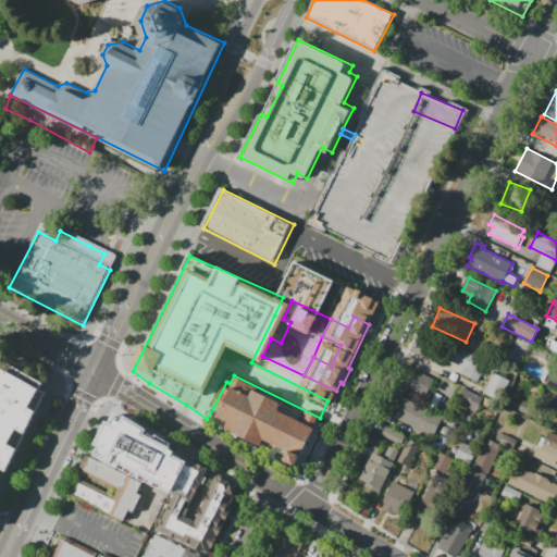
[(529,342),(516,335),(505,358),(518,364),(529,342)]
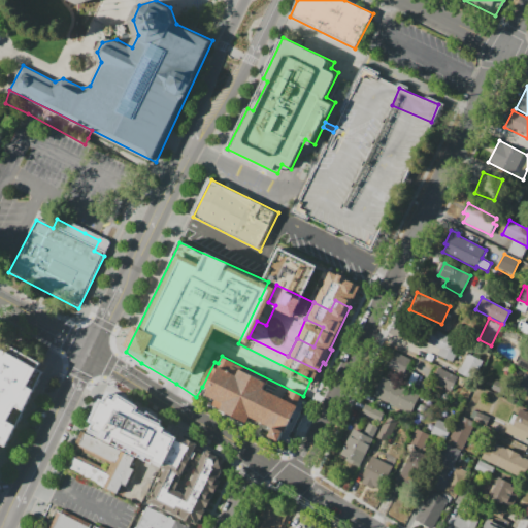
[(451,362),(435,354),(438,347),(427,341),(433,329),(460,342),(451,362)]
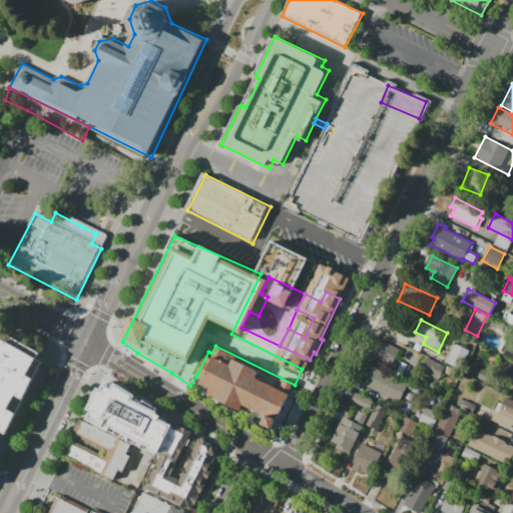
[(0,337),(2,338),(5,333),(41,353),(38,360),(42,361),(34,379),(36,380),(27,400),(24,398),(17,413),(19,414),(9,434),(0,429),(0,337)]
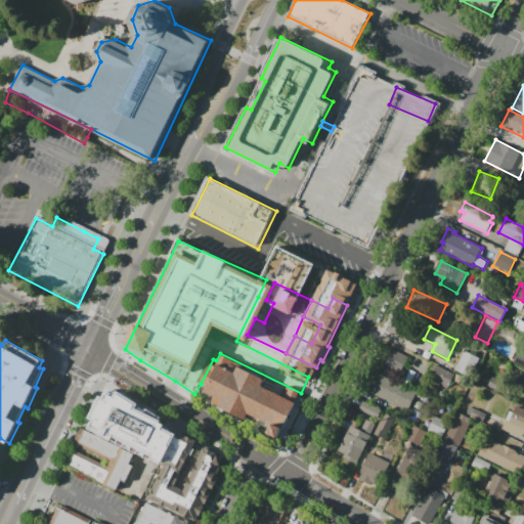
[(401,368),(383,359),(388,349),(407,358),(401,368)]
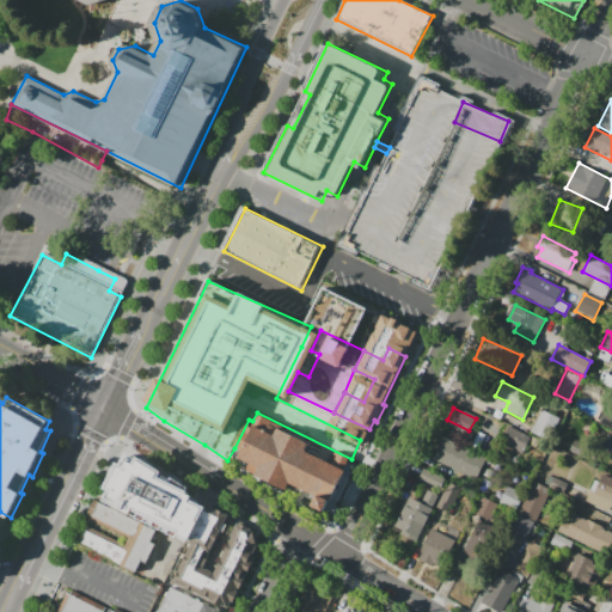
[(542,409),(560,418),(550,438),(531,429),(542,409)]
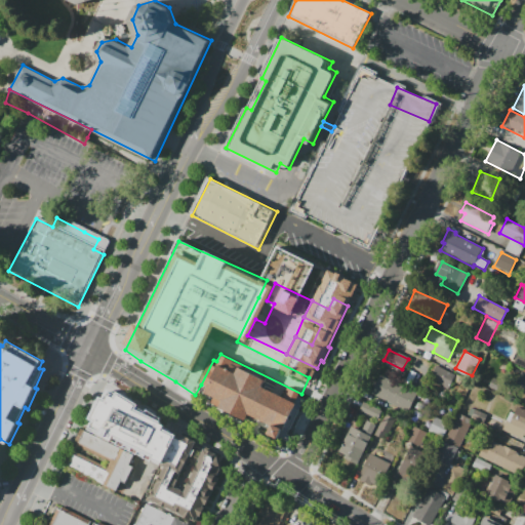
[(524,368),(513,362),(519,351),(524,354),(524,368)]
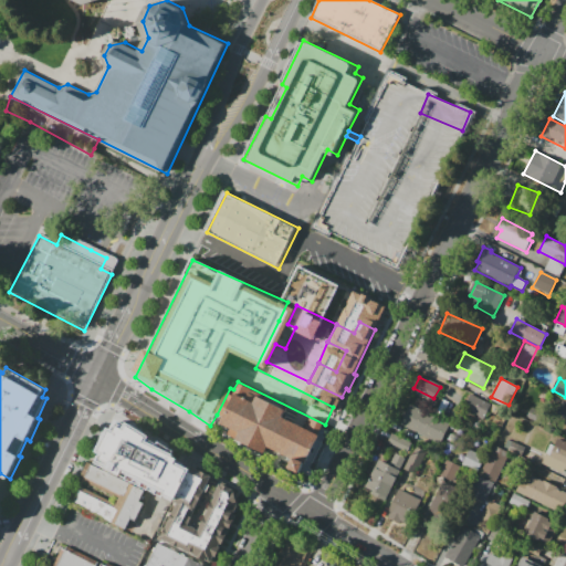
[(219,423),(233,430),(230,436),(270,456),(273,449),(300,462),(296,469),(311,475),(315,465),(311,463),(324,436),(321,433),(325,425),(238,381),(233,389),(230,388),(217,415),(222,418),(219,423)]
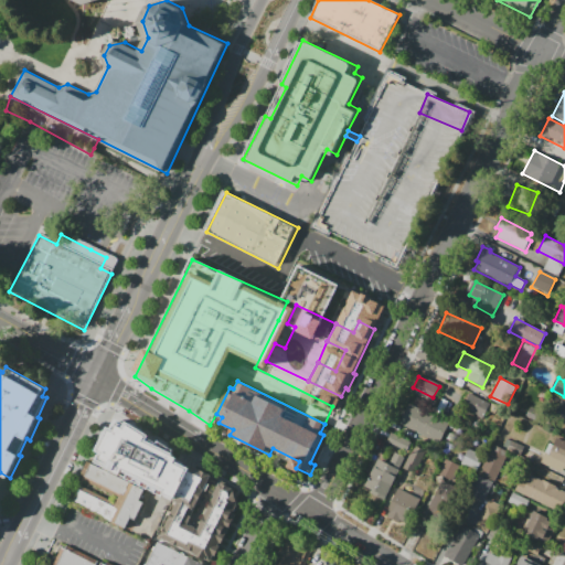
[(486,418),(462,407),(469,394),(492,405),(486,418)]
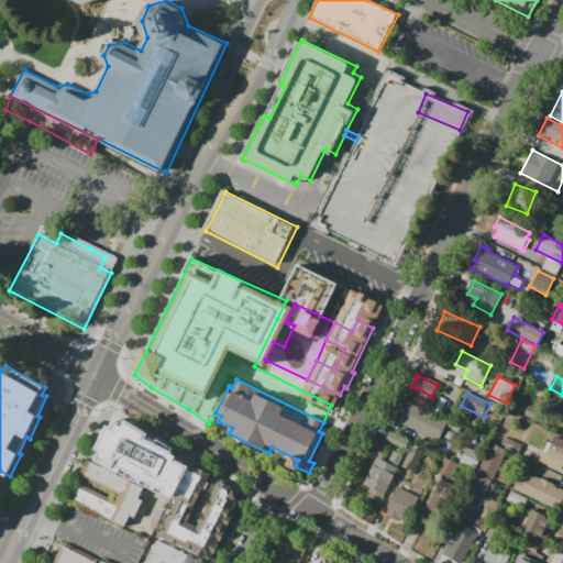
[(397,422),(407,401),(448,421),(437,442),(397,422)]
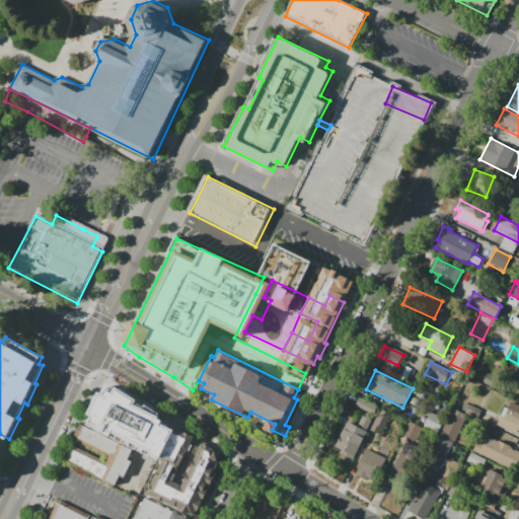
[(482,382),(486,373),(499,380),(495,388),(482,382)]
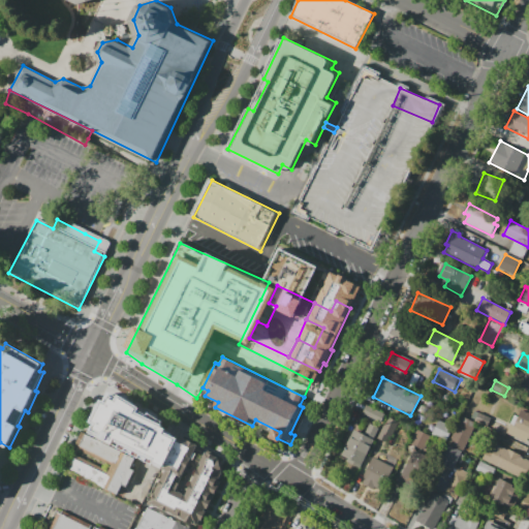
[(105,392),(86,431),(161,466),(177,434),(105,392)]
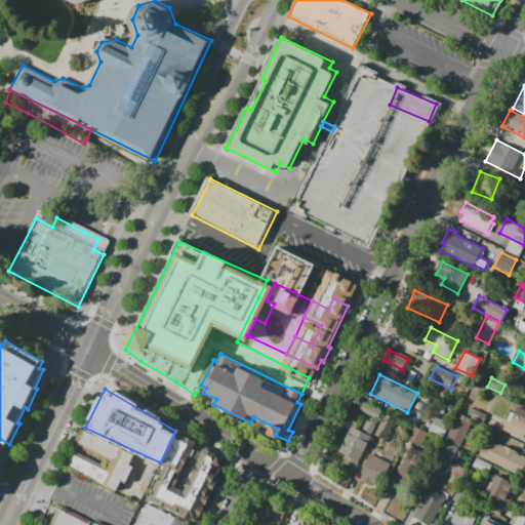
[(363,403),(381,412),(377,419),(359,410),(363,403)]
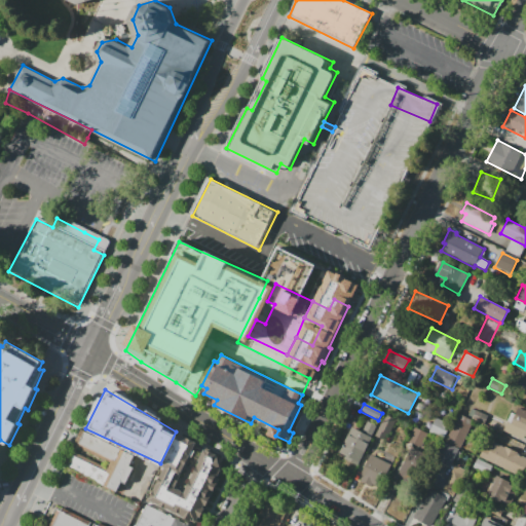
[(525,436),(524,435),(521,440),(502,430),(512,412),(515,413),(518,407),(525,410),(525,436)]
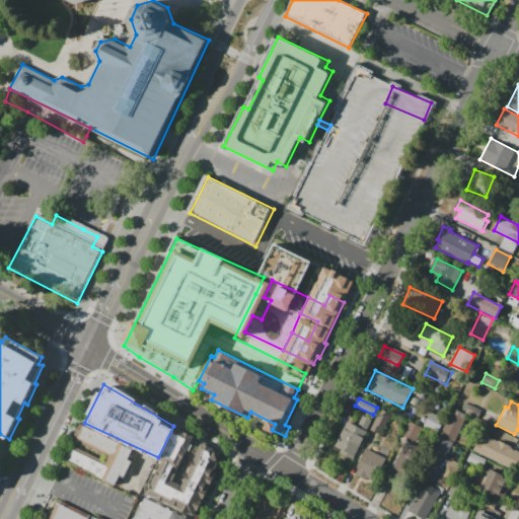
[(452,442),(439,435),(453,408),(466,415),(452,442)]
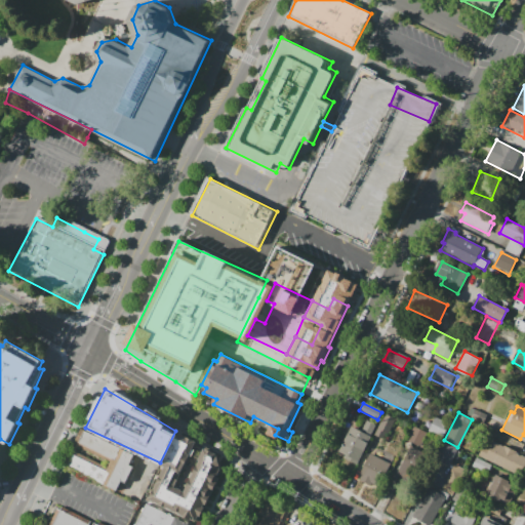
[(385,413),(395,419),(388,434),(386,433),(384,437),(374,433),(385,413)]
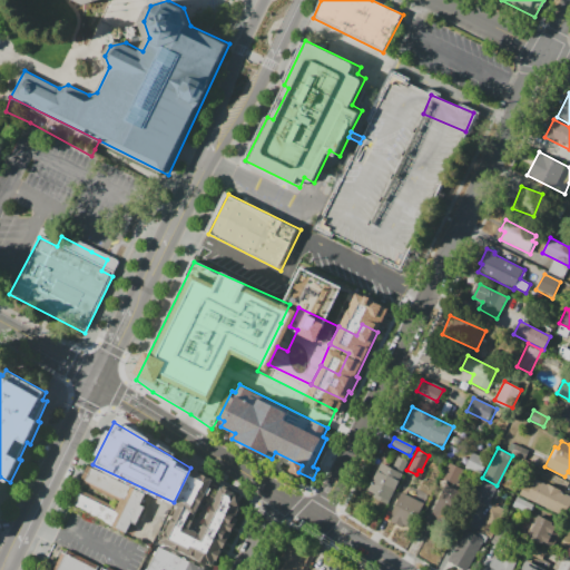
[(479,473),(465,467),(473,451),(487,458),(479,473)]
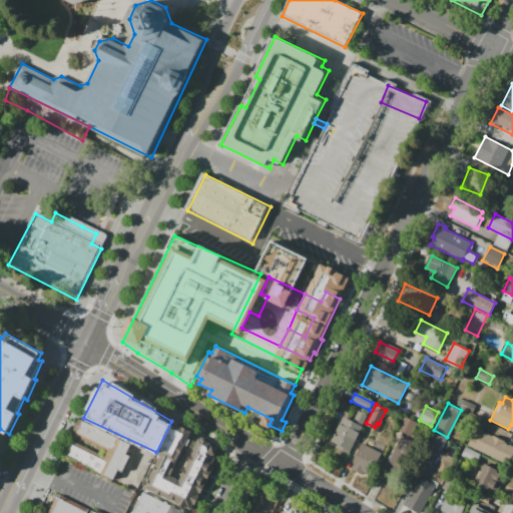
[(348,455),(329,445),(343,417),(353,422),(358,412),(367,417),(348,455)]
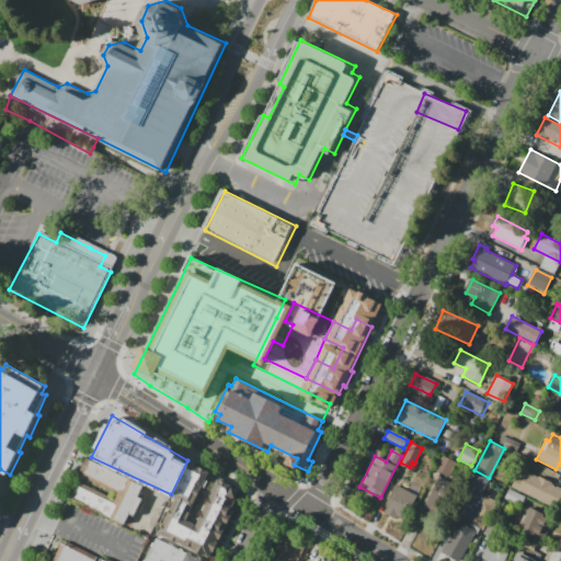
[(442,455),(459,464),(451,480),(434,471),(442,455)]
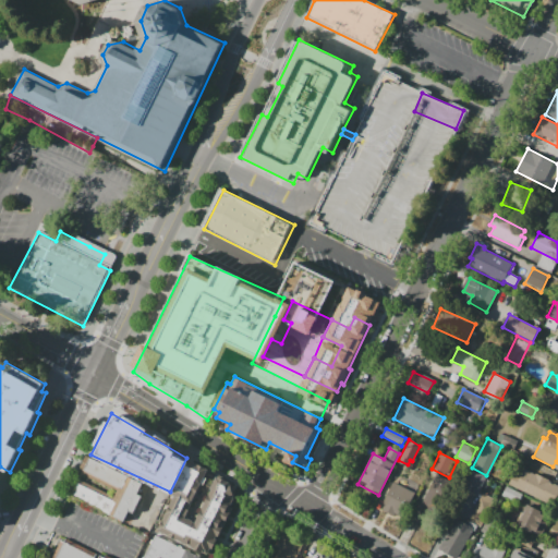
[(87,456),(80,472),(118,490),(114,497),(77,480),(70,496),(125,523),(131,512),(135,514),(144,496),(140,495),(145,484),(87,456)]
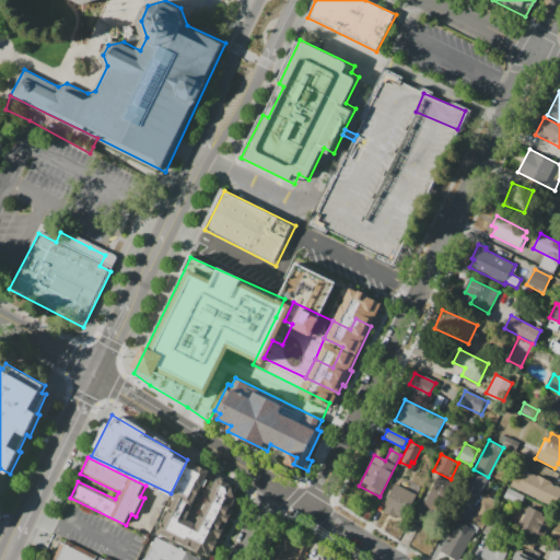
[(171,493),(154,528),(208,555),(234,499),(229,481),(187,459),(171,493)]
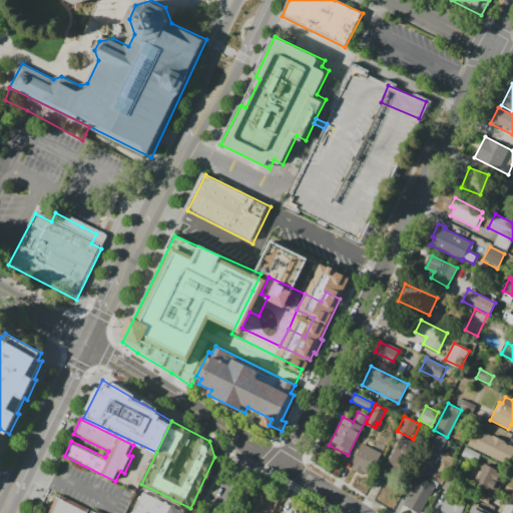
[(433,431),(449,439),(440,456),(424,448),(433,431)]
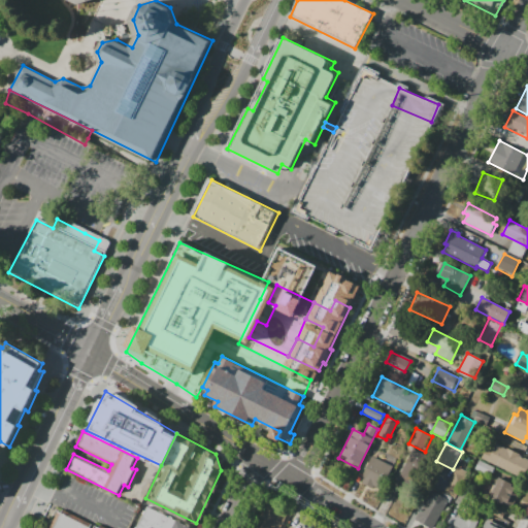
[(518,476),(481,458),(486,448),(492,451),(495,443),(506,450),(507,448),(527,458),(527,466),(525,473),(521,471),(518,476)]
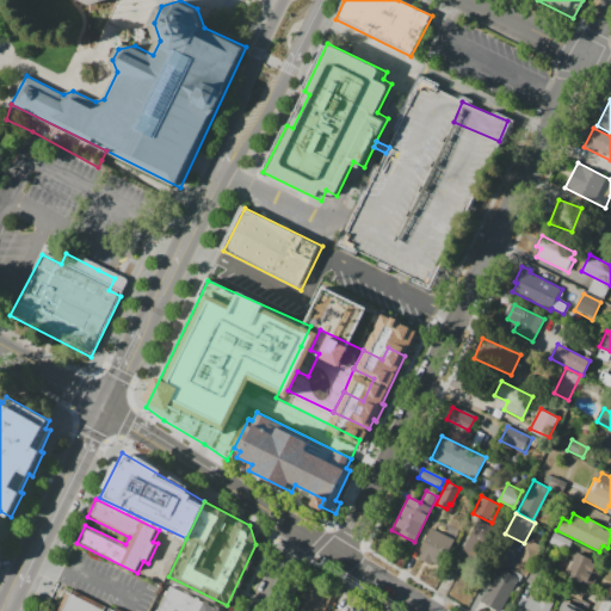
[(462,550),(468,554),(466,561),(485,569),(503,531),(477,519),(462,550)]
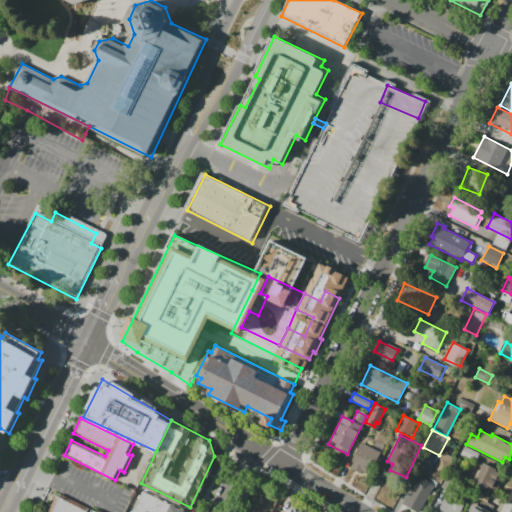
[(359,442),(381,453),(369,478),(347,467),(359,442)]
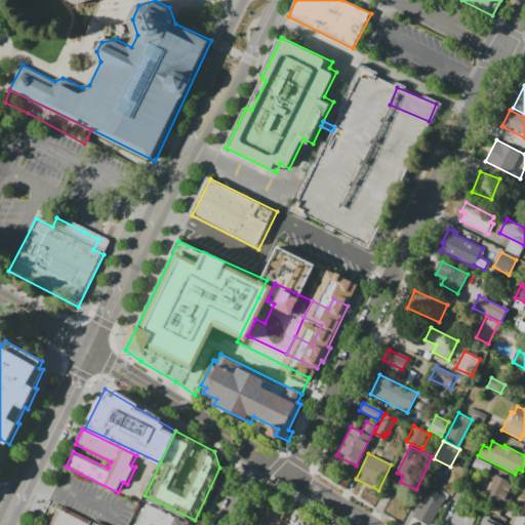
[(472,466),(476,457),(492,466),(487,474),(472,466)]
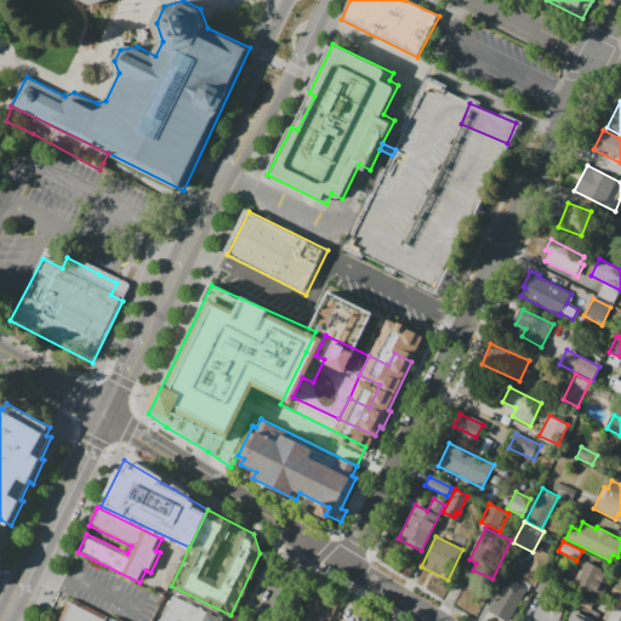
[(522,579),(537,548),(551,556),(535,586),(522,579)]
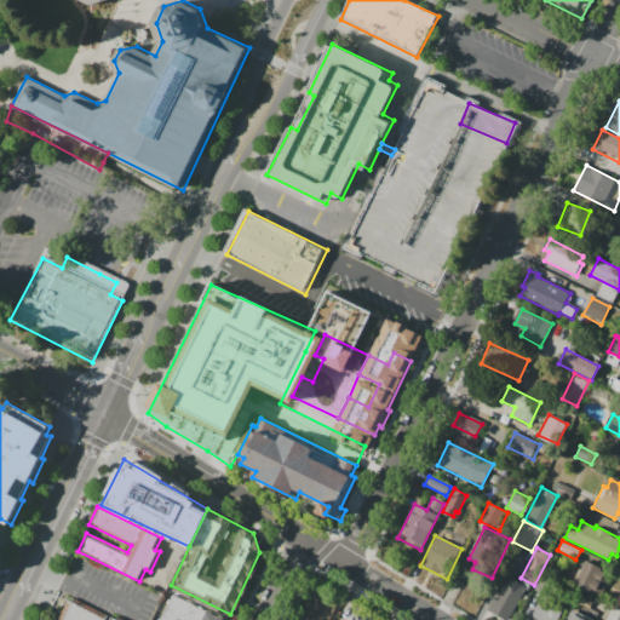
[(585,562),(609,574),(597,601),(573,589),(585,562)]
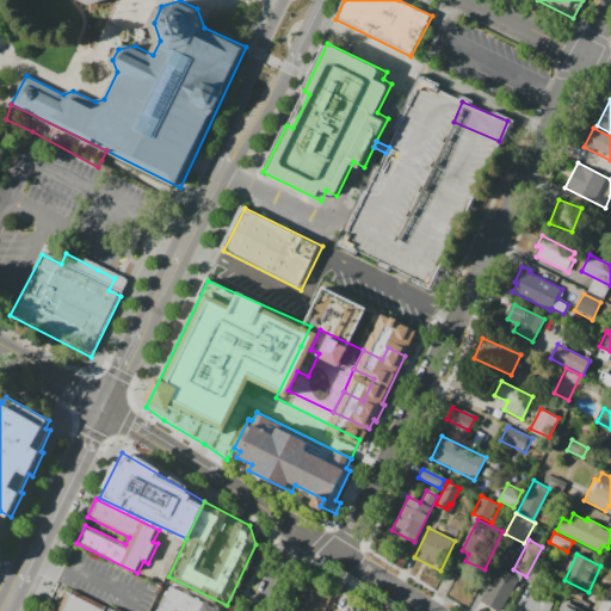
[(519,579),(503,610),(497,610),(481,603),(499,568),(519,579)]
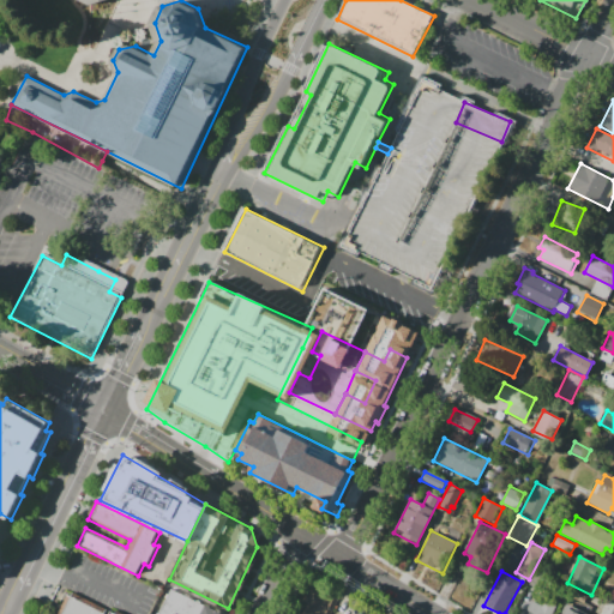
[(333,599),(326,613),(301,613),(307,603),(302,601),(309,588),(333,599)]
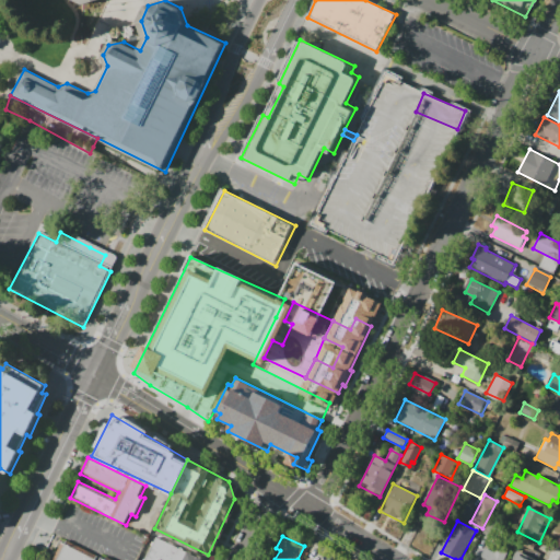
[(155,537),(143,559),(156,559),(158,558),(162,559),(178,559),(183,551),(155,537)]
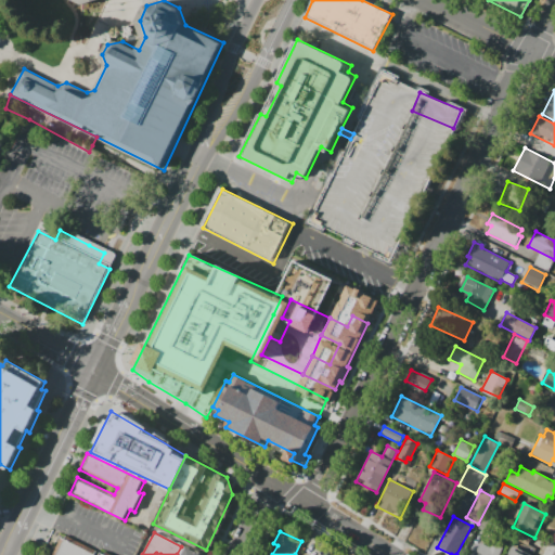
[(106,554),(61,533),(50,554),(106,554)]
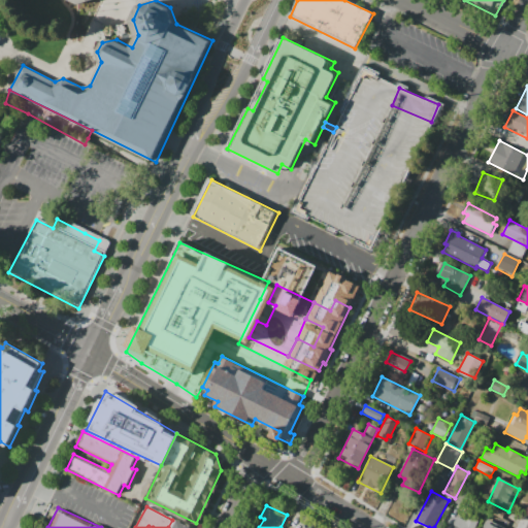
[(477,518),(472,527),(450,527),(456,517),(464,521),(467,513),(477,518)]
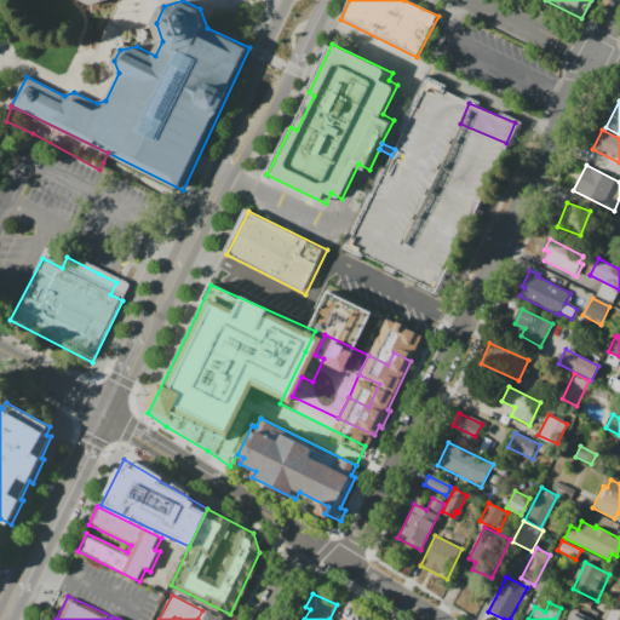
[(595,619),(593,619),(564,619),(572,608),(595,619)]
